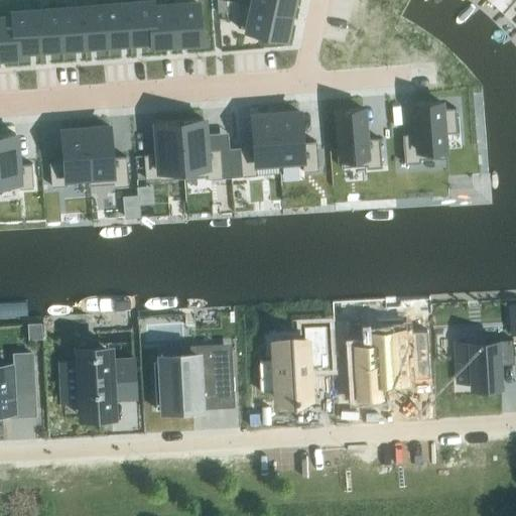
[(217,0),(218,11),(227,11),(226,0),(217,0)]
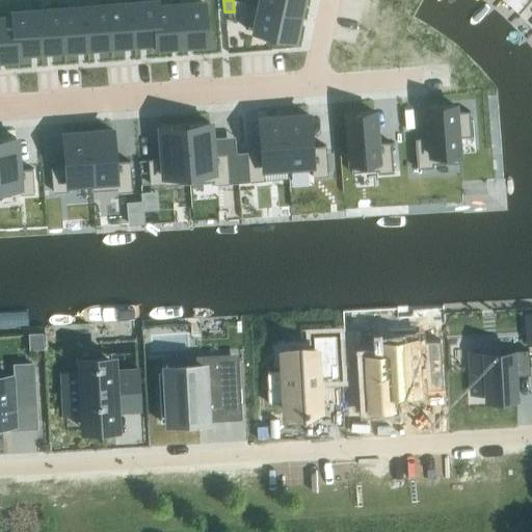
[(250,2),(250,3),(299,14),(301,0),(256,0),(256,3),(250,2)]
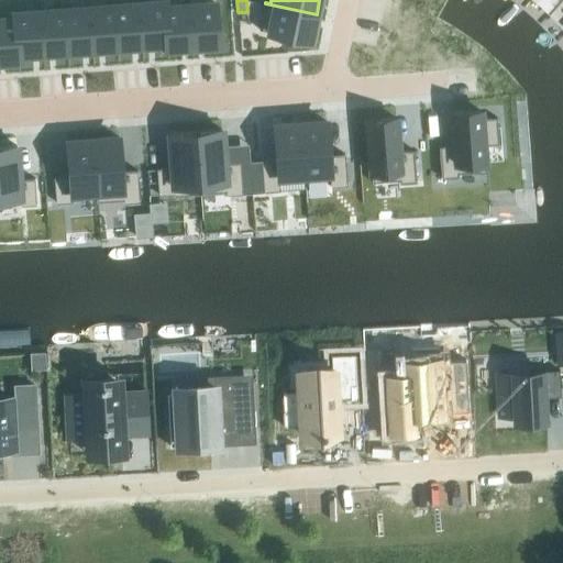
[(164,1),(140,2),(143,45),(166,43),(166,48),(167,48),(164,1)]
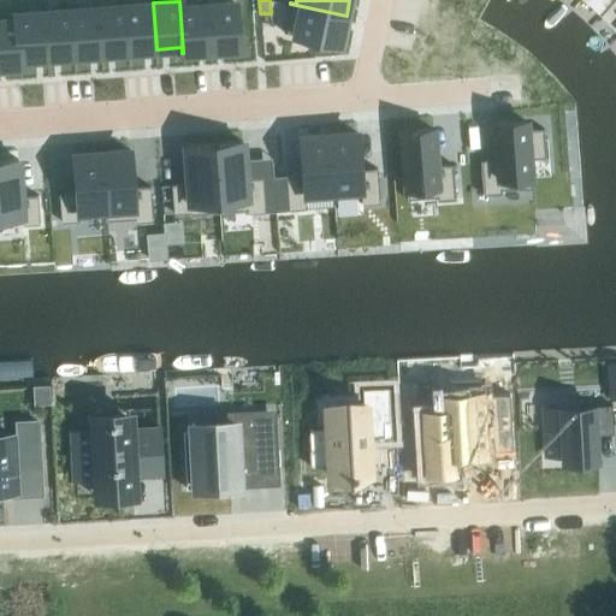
[(181,1),(179,1),(183,53),(211,51),(207,5),(182,6),(181,1)]
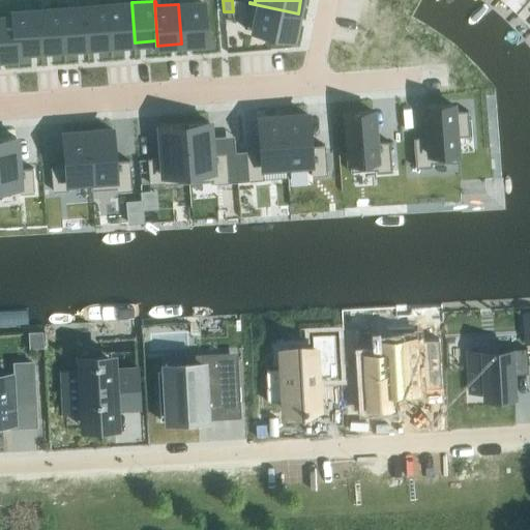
[(131,2),(108,4),(111,43),(135,42),(131,2)]
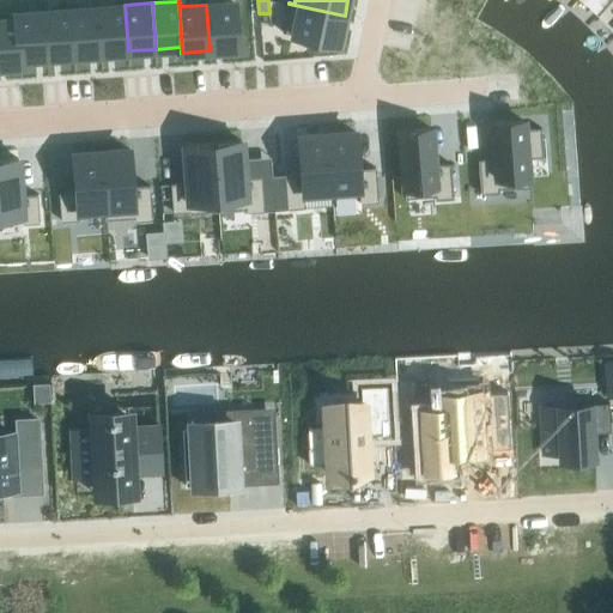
[(235,2),(206,5),(210,50),(238,48),(235,2)]
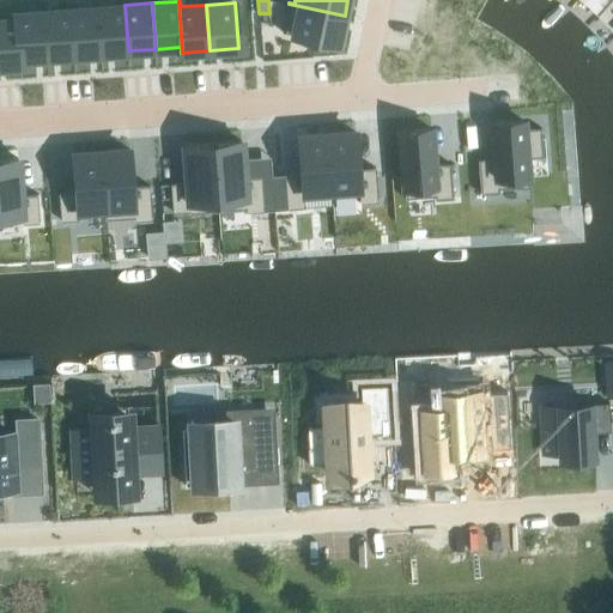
[(289,4),(283,31),(309,37),(309,43),(329,42),(339,43),(345,16),(289,4)]
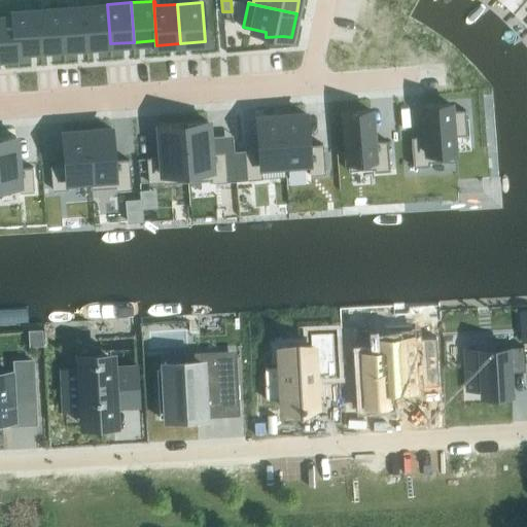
[(107,4),(83,6),(86,45),(110,43),(107,4)]
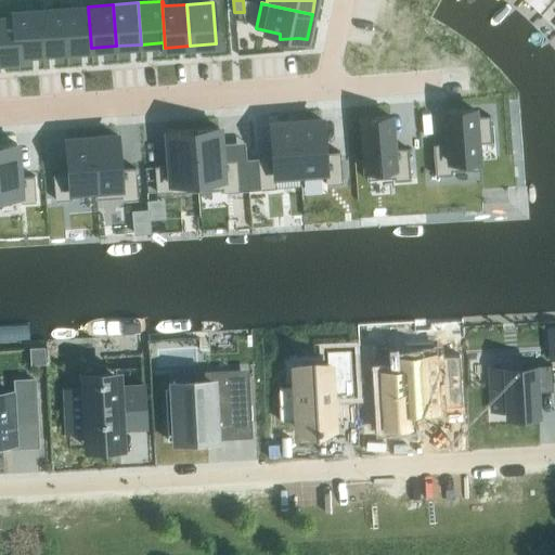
[(88,7),(64,9),(67,50),(91,48),(88,7)]
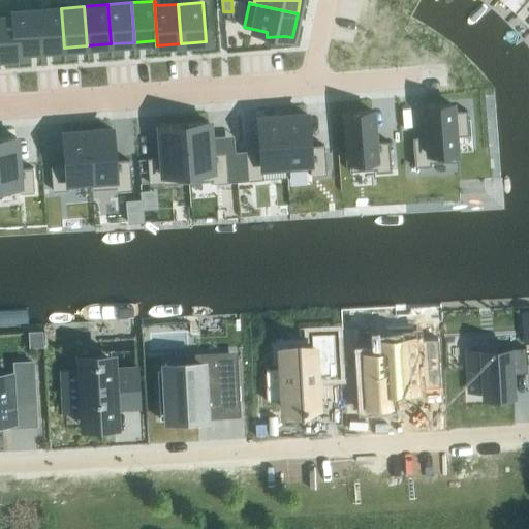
[(61,8),(37,9),(40,50),(64,48),(61,8)]
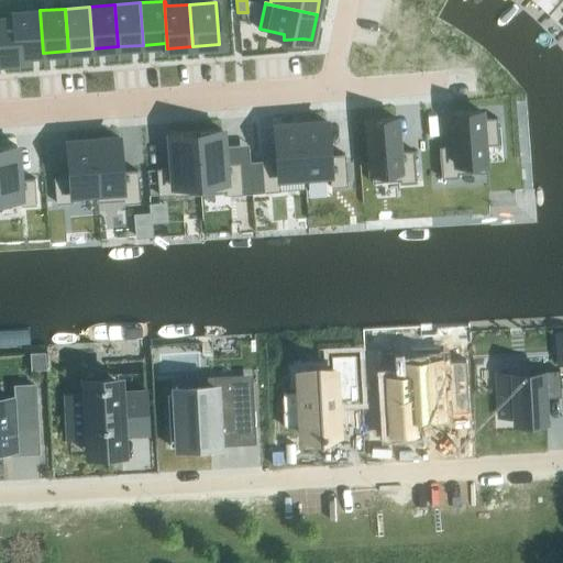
[(40,10),(15,12),(19,59),(20,59),(20,54),(43,53),(40,10)]
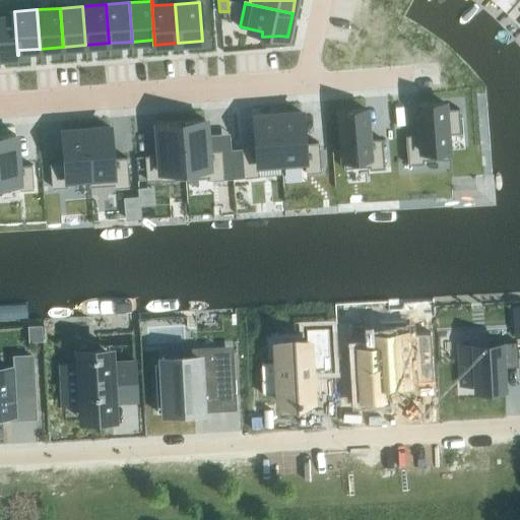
[(13,16),(0,17),(0,56),(17,55),(14,11),(13,11),(13,16)]
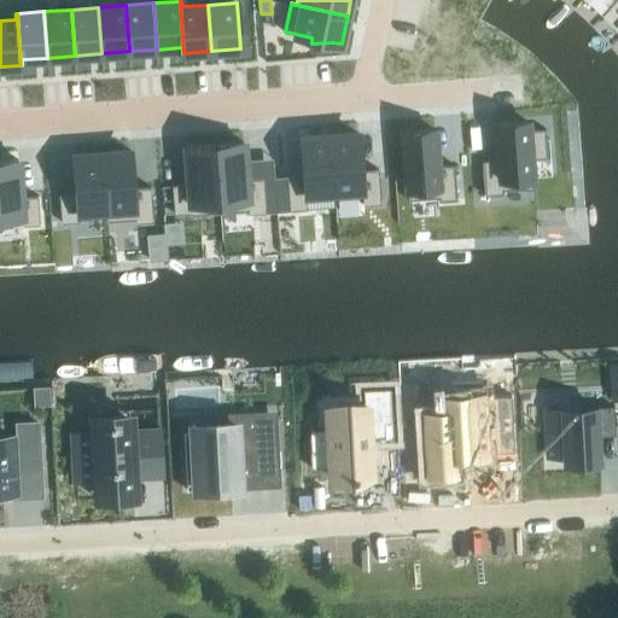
[(500,161),(483,162),(485,197),(505,196),(503,191),(534,188),(531,158),(548,157),(546,128),(529,129),(529,121),(496,123),(500,161)]
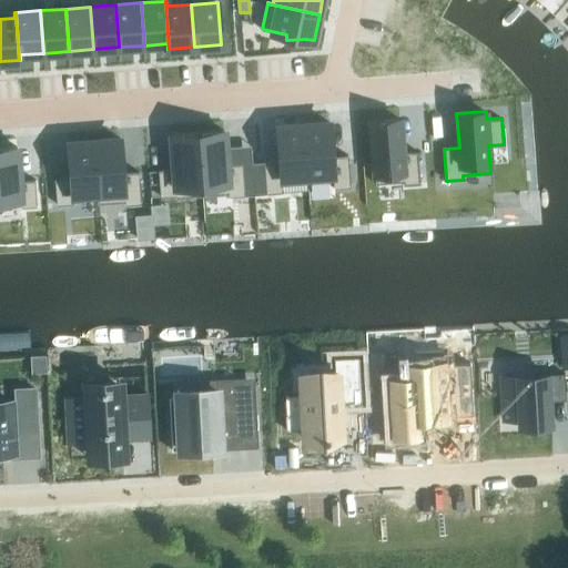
[(402,119),(372,120),(375,182),(403,181),(403,184),(421,183),(418,152),(403,152),(402,119)]
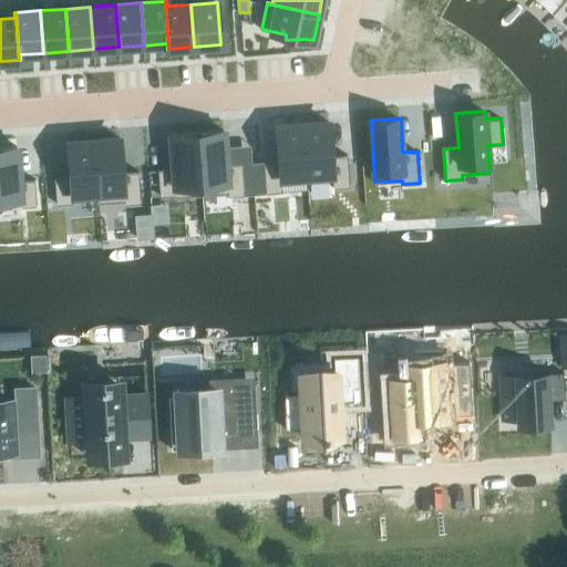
[(329,122),(302,124),(307,181),(333,179),(333,187),(350,186),(348,154),(332,155),(329,122)]
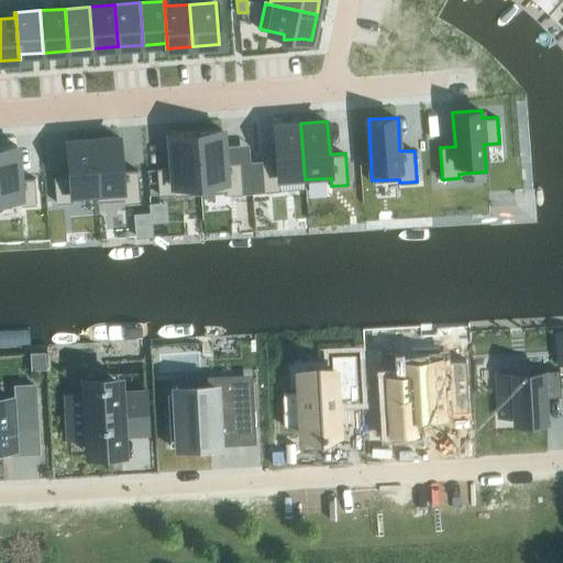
[(277,158),(262,159),(264,191),(305,188),(304,179),(305,179),(300,123),(275,124),(277,158)]
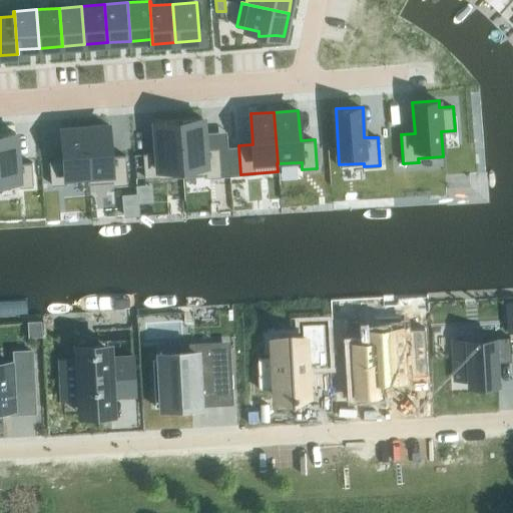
[(202,117),(178,119),(183,176),(206,174),(206,177),(220,175),(218,147),(204,148),(202,117)]
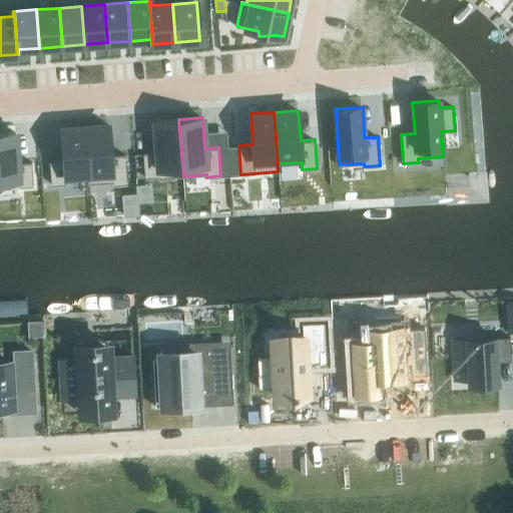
[(157,151),(143,153),(145,176),(159,175),(159,178),(183,176),(178,119),(154,121),(157,151)]
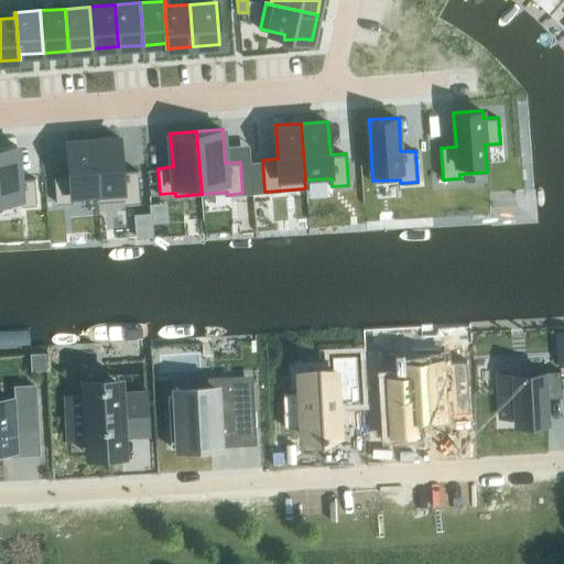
[(120,138),(94,139),(98,202),(125,199),(125,203),(140,202),(138,170),(122,171),(120,138)]
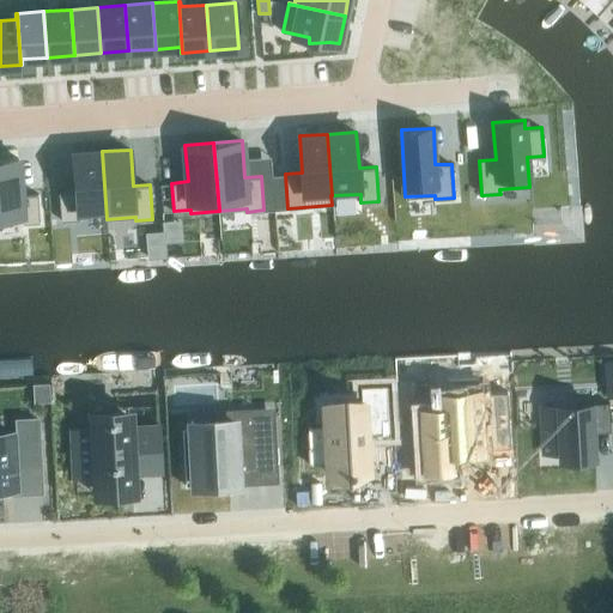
[(76,190),(60,192),(62,220),(79,219),(79,216),(105,213),(105,219),(107,219),(102,151),(73,153),(76,190)]
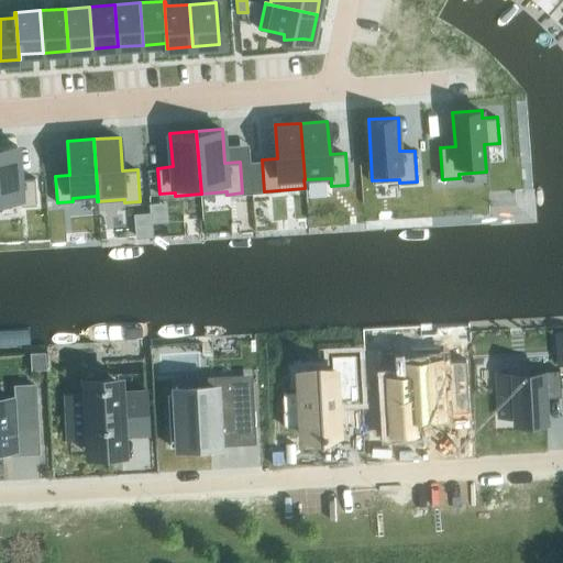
[(17,145),(0,145),(0,203),(21,202),(21,205),(36,203),(34,177),(19,178),(17,145)]
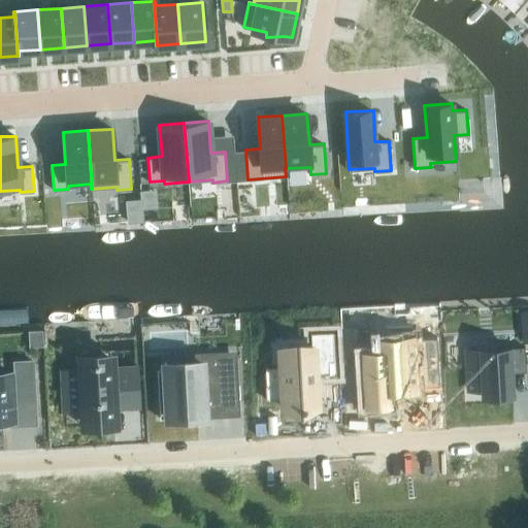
[(141,199),(126,200),(128,222),(143,221),(141,199)]
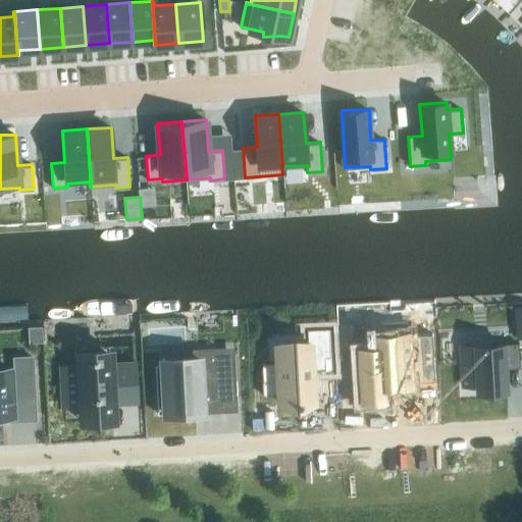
[(42,325),(28,326),(29,343),(43,342),(42,325)]
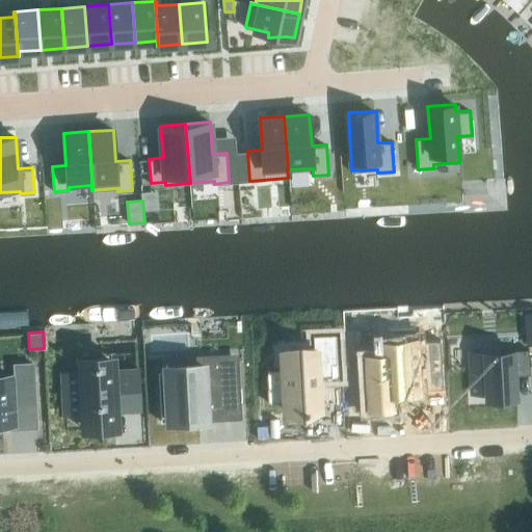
[(284,383),(267,384),(268,402),(285,401),(286,410),(302,409),(302,410),(307,410),(307,409),(319,408),(317,375),(339,374),(336,334),(313,335),(314,348),(282,349),(284,383)]
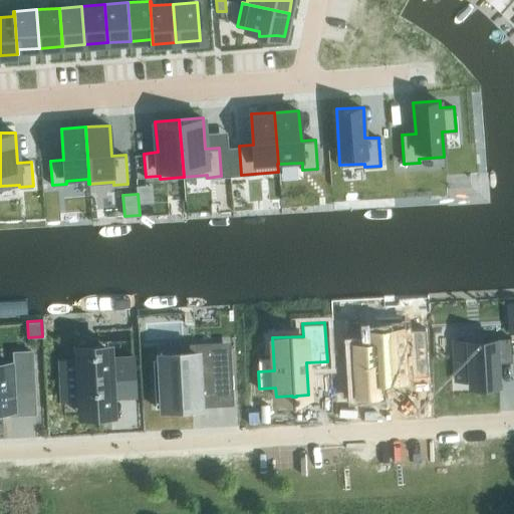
[(370,343),(354,344),(356,392),(380,391),(379,378),(393,377),(392,377),(404,376),(403,353),(417,352),(417,349),(427,348),(426,338),(402,339),(401,329),(369,331),(370,343)]
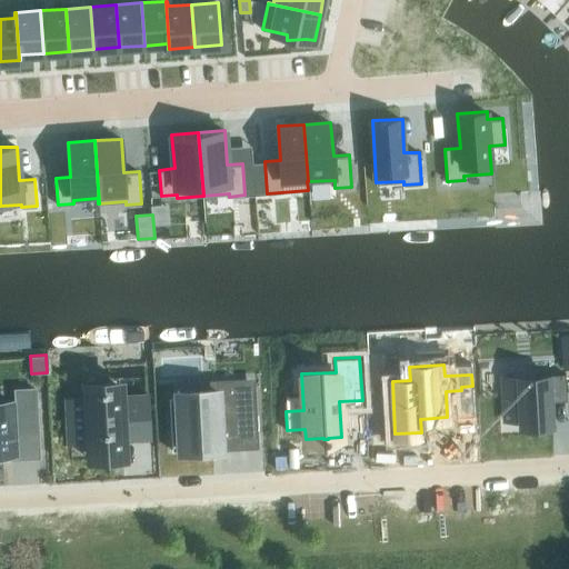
[(518,395),(503,395),(505,419),(519,418),(519,427),(552,425),(551,393),(567,392),(566,372),(517,376),(518,395)]
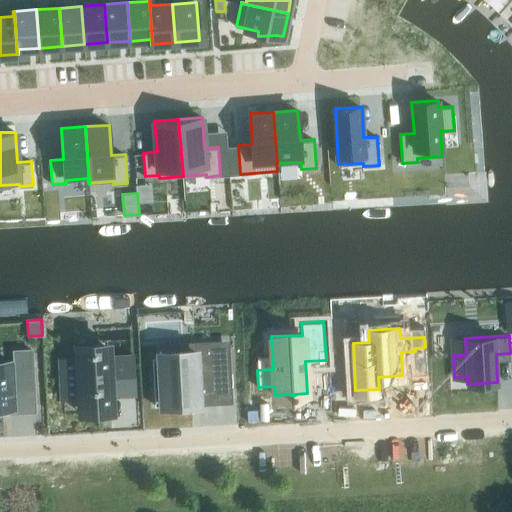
[(160,356),(152,356),(154,405),(164,404),(198,402),(198,396),(226,394),(223,342),(195,344),(196,350),(160,352),(160,356)]
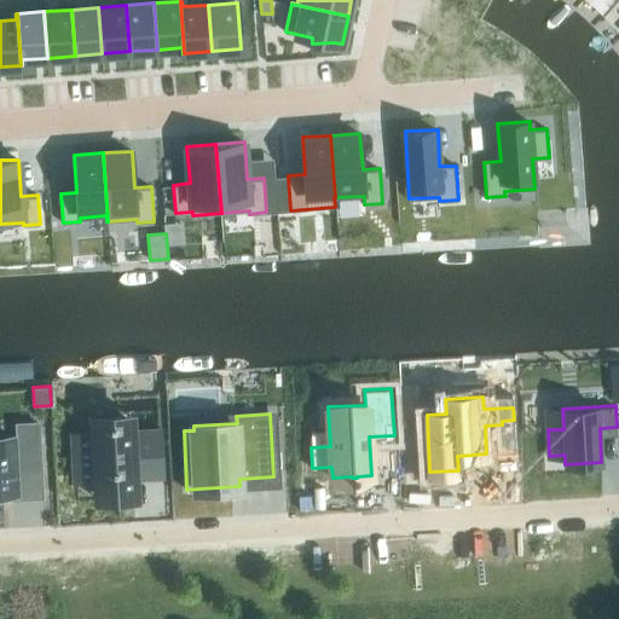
[(94,433),(74,434),(76,480),(97,479),(98,493),(125,492),(136,491),(134,476),(163,475),(160,429),(132,431),(132,420),(93,422),(94,433)]
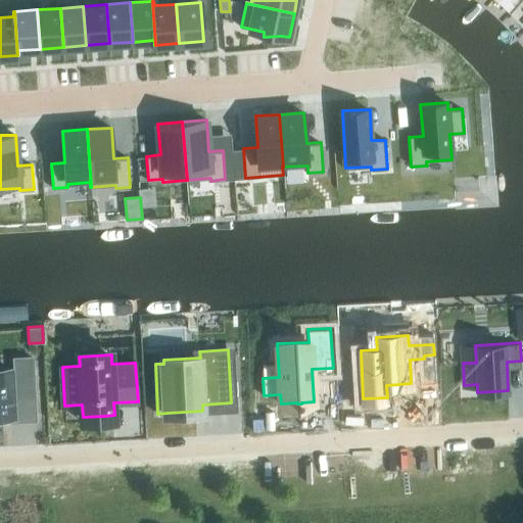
[(0,416),(11,416),(10,397),(35,395),(33,357),(15,358),(15,372),(8,372),(8,371),(0,370),(0,416)]
